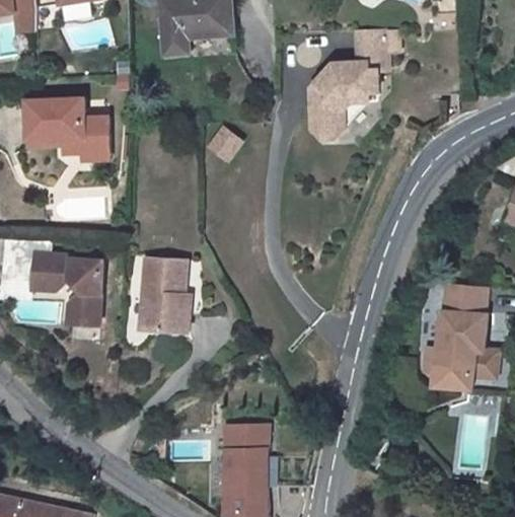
[(0,13),(13,11),(34,9),(32,0),(0,0),(0,13)]
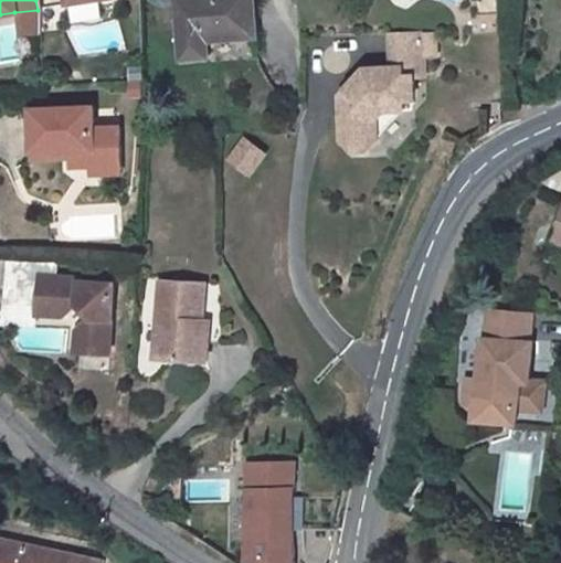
[(168,0),(173,59),(200,56),(199,41),(247,38),(244,0),(168,0)]
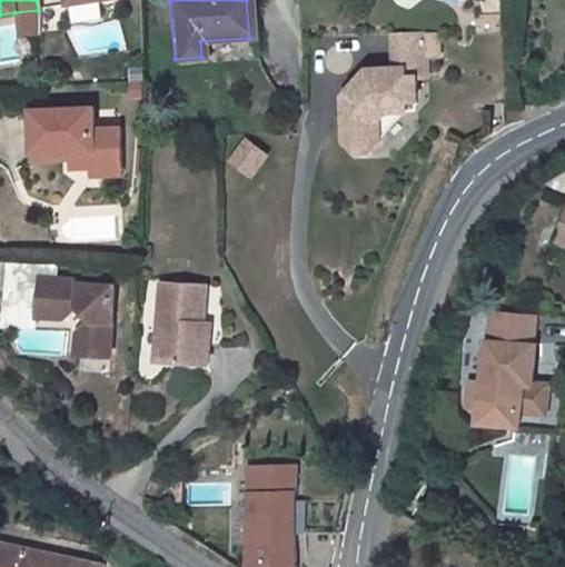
[(38,10),(15,12),(18,35),(39,31),(38,10)]
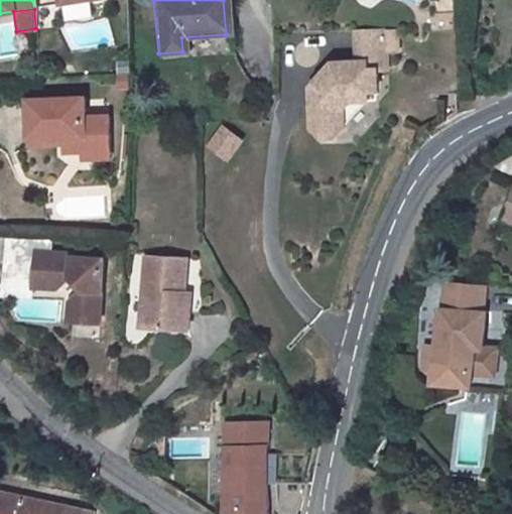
[(314,76),(307,88),(307,126),(323,138),(334,137),(340,127),(339,112),(349,100),(361,99),(361,93),(369,92),(368,70),(384,70),(384,50),(383,29),(383,27),(353,28),(353,61),(329,61),(329,76),(314,76)]
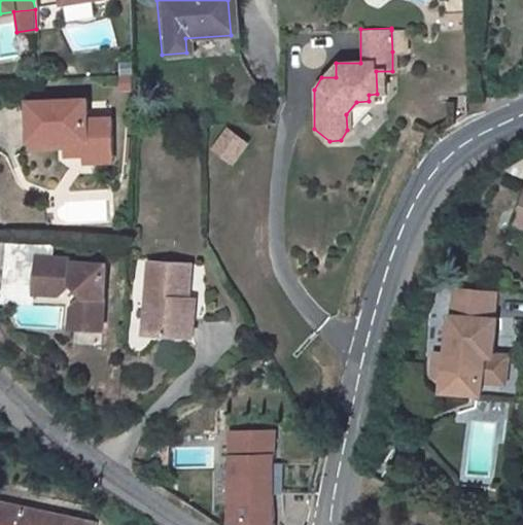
[(404,53),(403,30),(391,30),(392,51),(404,53)]
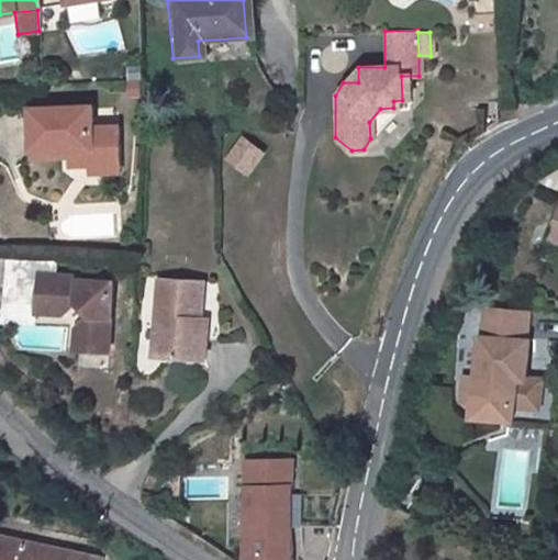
[(88,108),(25,109),(28,160),(56,159),(56,153),(68,153),(68,167),(105,167),(116,155),(115,127),(89,130),(88,108)]
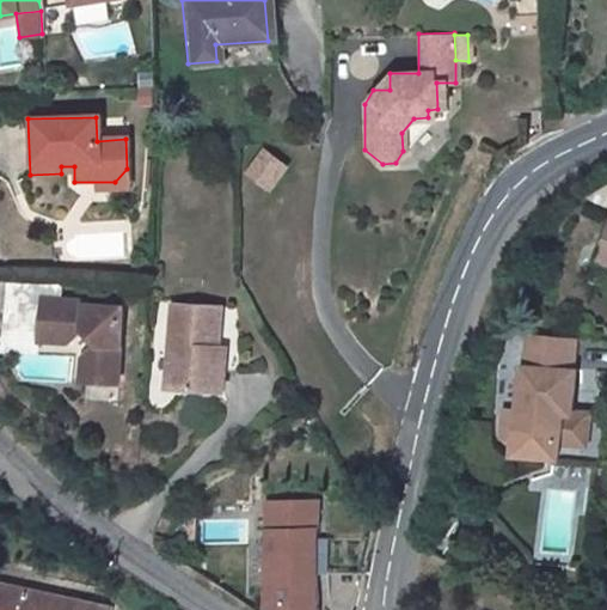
[(414,119),(402,133),(403,151),(405,148),(428,117),(414,119)]
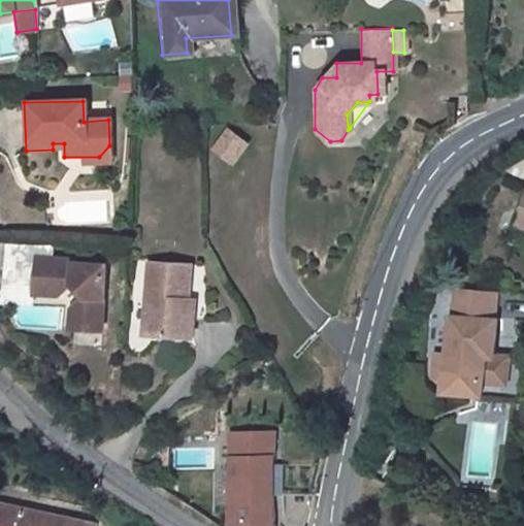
[(235,164),(252,139),(226,123),(209,146),(235,164)]
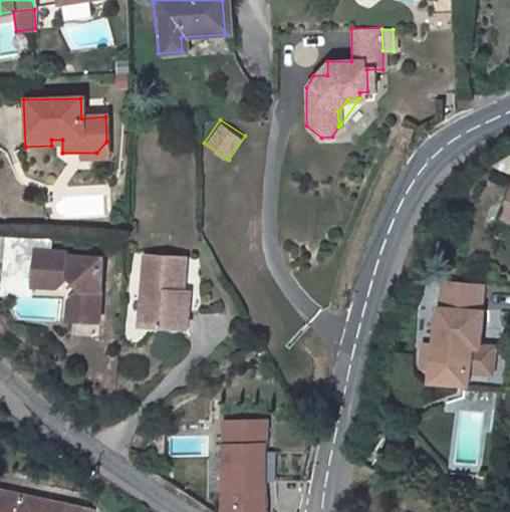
[(107,160),(106,142),(96,153),(80,153),(80,162),(107,160)]
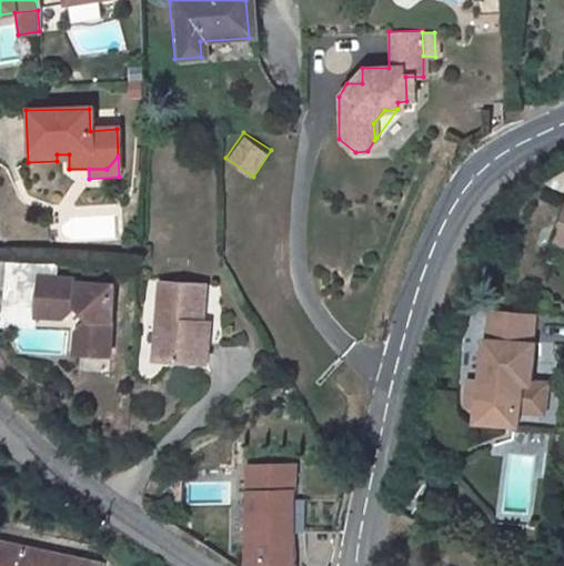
[(563,181),(563,180),(551,206),(563,212),(563,181)]
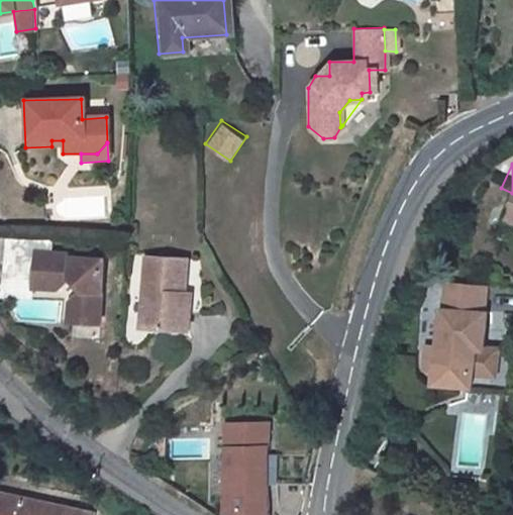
[(512,193),(501,188),(494,203),(512,211),(512,193)]
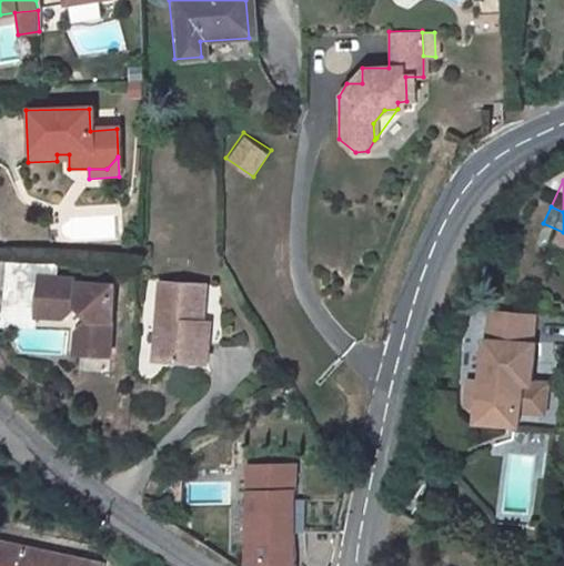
[(77,276),(53,276),(53,258),(3,255),(2,291),(33,292),(32,315),(67,317),(80,303),(92,315),(74,333),(73,357),(109,357),(111,286),(77,284),(77,276)]
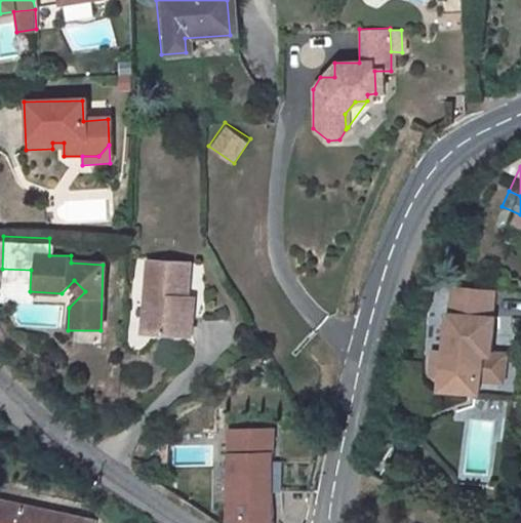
[(187,251),(146,249),(143,286),(152,286),(149,322),(189,324),(191,285),(185,284),(187,251)]
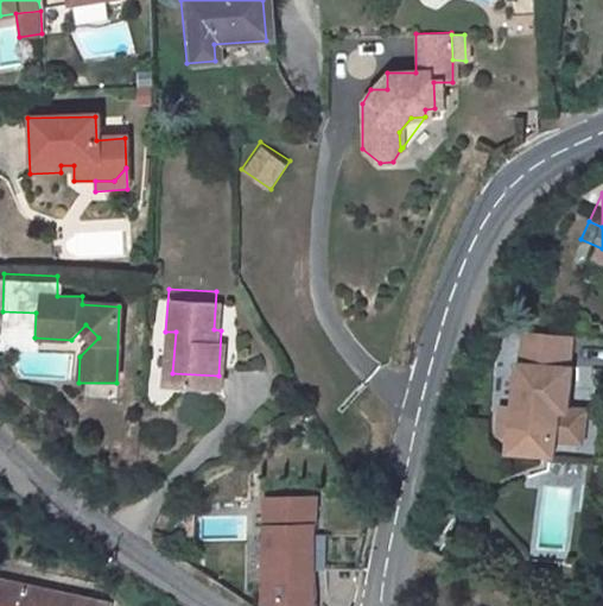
[(2,311),(2,345),(19,346),(35,346),(35,338),(36,313),(2,311)]
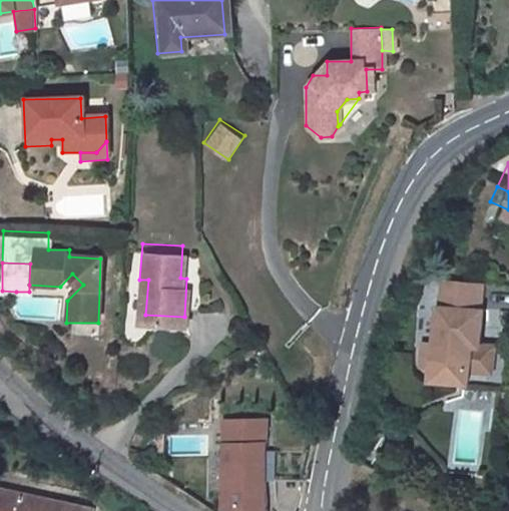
[(148,280),(139,280),(136,314),(145,315),(148,280)]
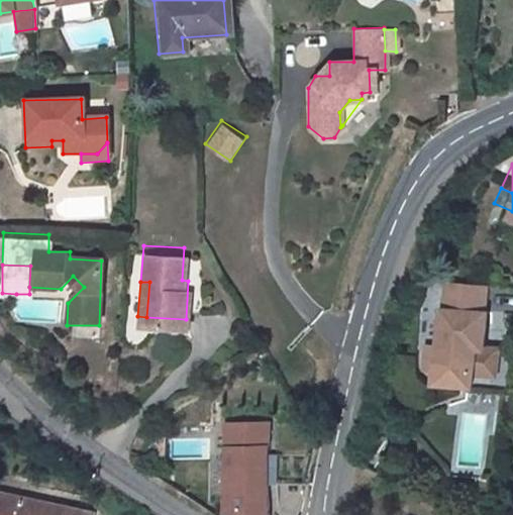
[(448,306),(443,341),(440,369),(473,373),(474,373),(480,374),(496,376),(498,347),(482,346),(487,310),(486,310),(488,287),(453,282),(450,307),(448,306)]
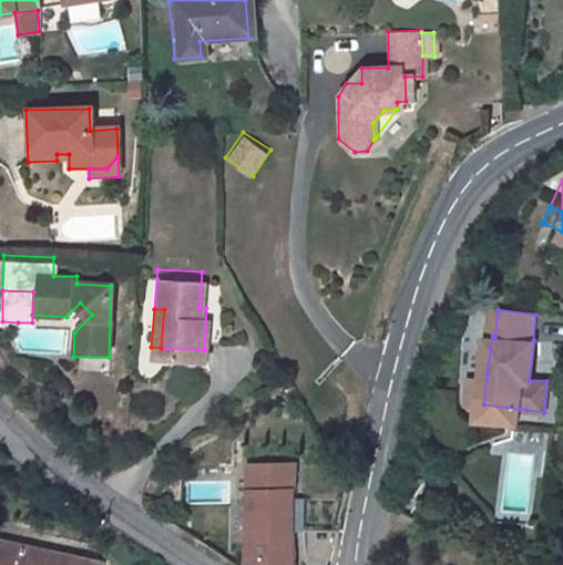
[(477,373),(473,403),(483,404),(487,375),(477,373)]
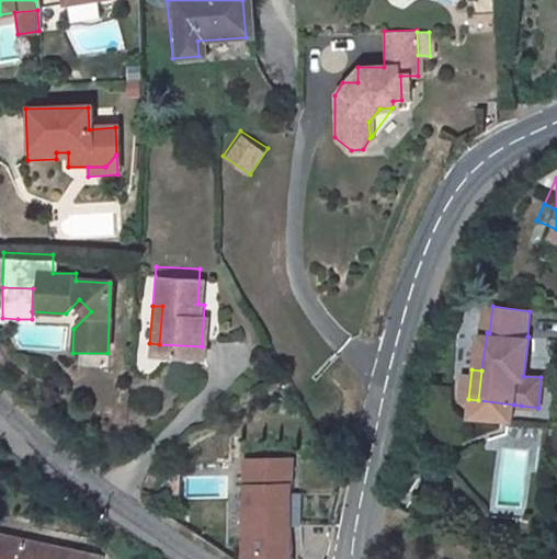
[(477,413),(513,418),(514,405),(513,405),(478,400),(477,413)]
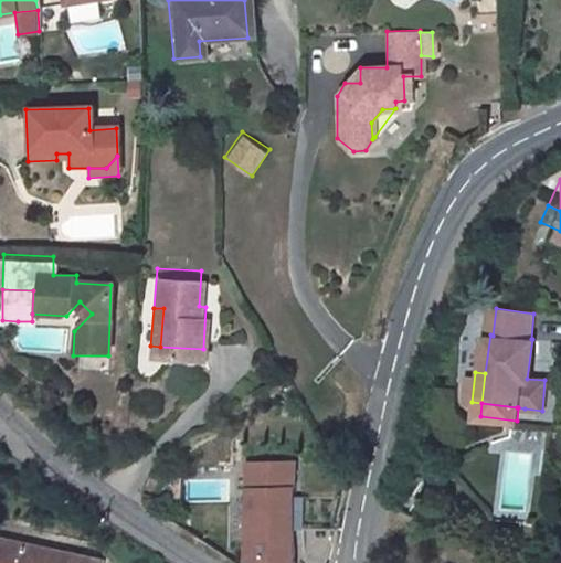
[(288,562),(286,487),(244,486),(247,549),(244,562),(288,562)]
